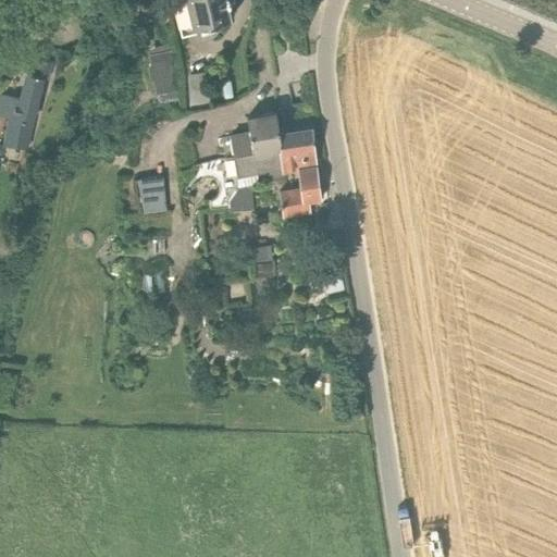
[(174,0),(182,34),(197,31),(197,32),(202,35),(214,33),(218,26),(215,19),(233,14),(230,0),(174,0)]
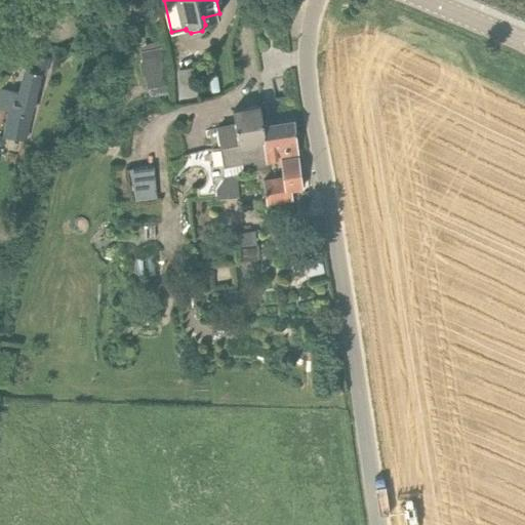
[(169,93),(165,69),(162,48),(143,51),(144,61),(140,63),(143,72),(144,74),(145,74),(146,85),(144,87),(146,95),(147,95),(147,97),(169,93)]
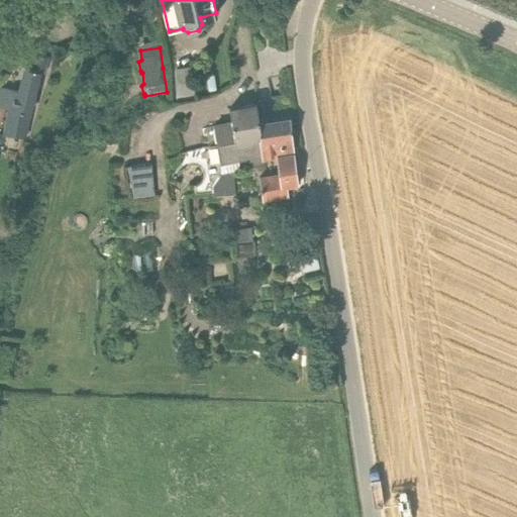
[(40,77),(43,77),(48,58),(35,54),(31,70),(25,68),(19,92),(14,90),(0,87),(0,88),(0,108),(7,111),(3,134),(26,138),(30,120),(40,77)]
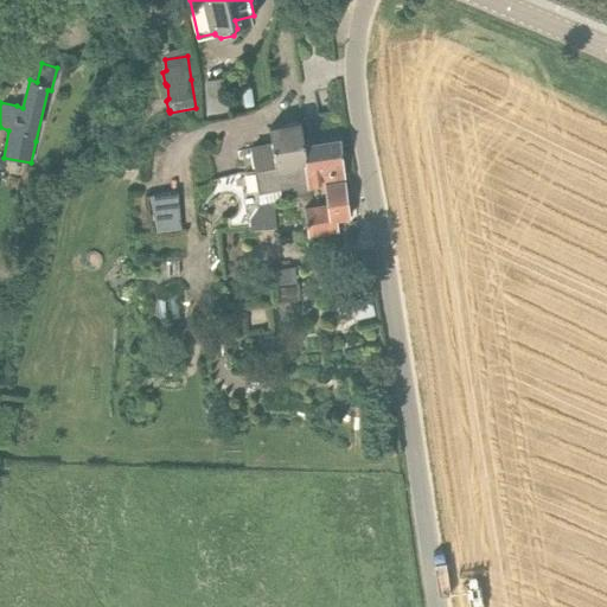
[(210,75),(209,109),(231,109),(232,76),(210,75)]
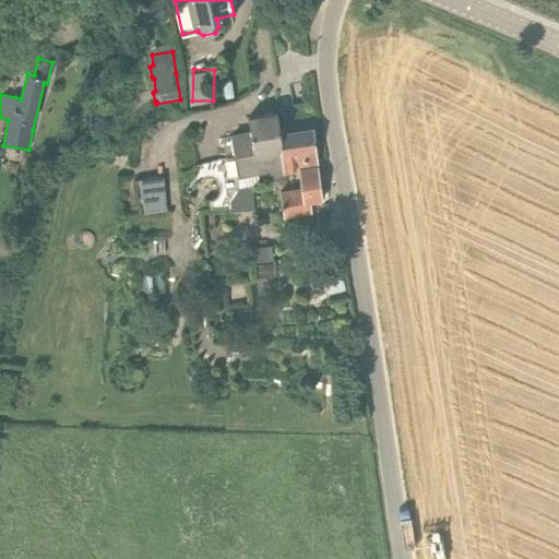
[(283,145),(254,150),(258,170),(259,177),(285,175),(285,171),(299,170),(299,168),(301,168),(300,166),(300,161),(318,157),(314,128),(309,129),(307,104),(292,106),(295,130),(281,132),(283,145)]
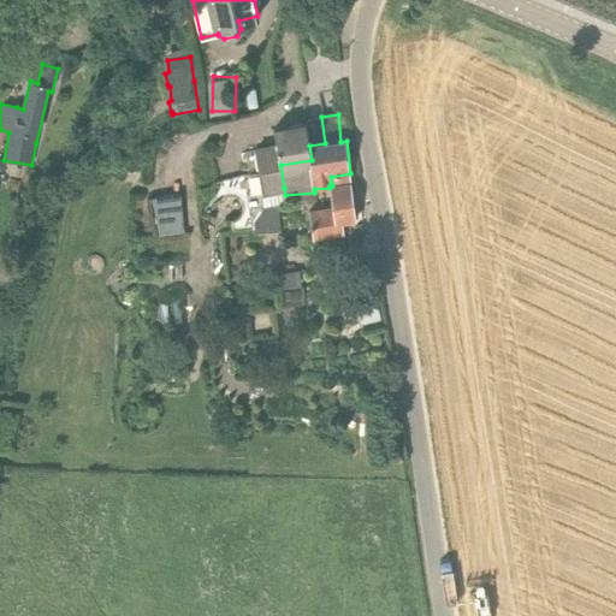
[(306,122),(273,128),(277,146),(255,149),(262,191),(284,188),(280,165),(312,160),(309,146),(306,122)]
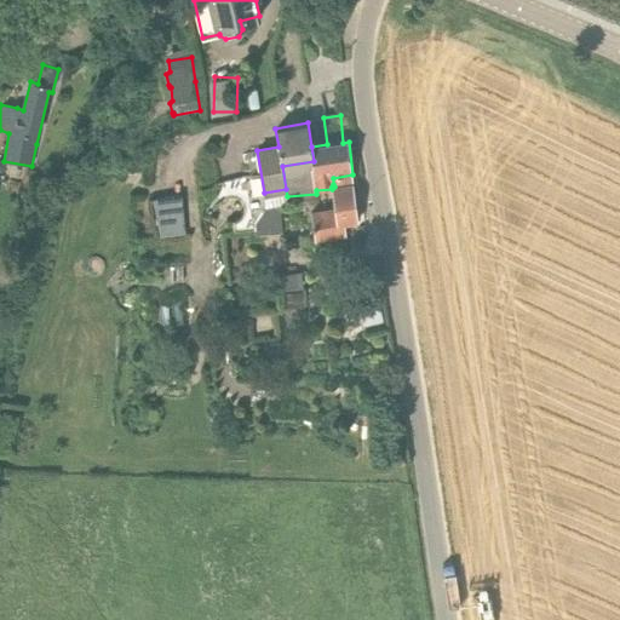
[(359,220),(352,174),(333,178),(333,184),(334,187),(332,187),(332,189),(333,207),(311,210),(314,237),(320,236),(344,234),(343,223),(359,220)]
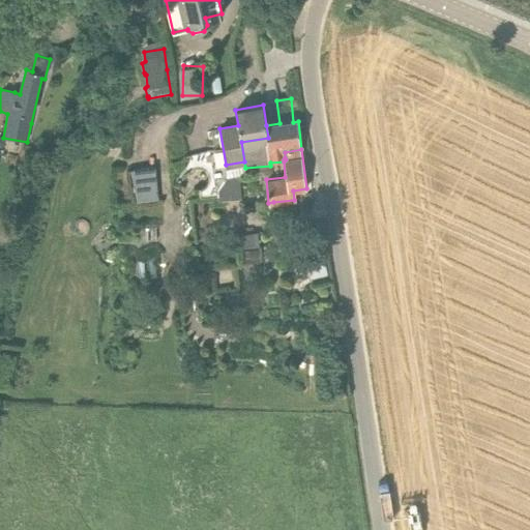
[(158,198),(154,166),(130,169),(134,190),(136,190),(137,201),(158,198)]
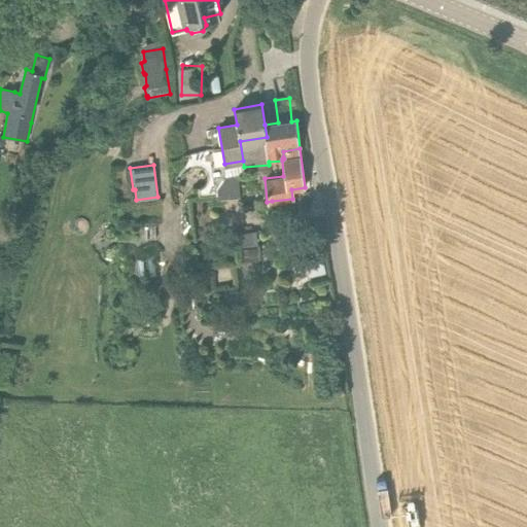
[(240,198),(238,173),(225,173),(215,187),(216,199),(240,198)]
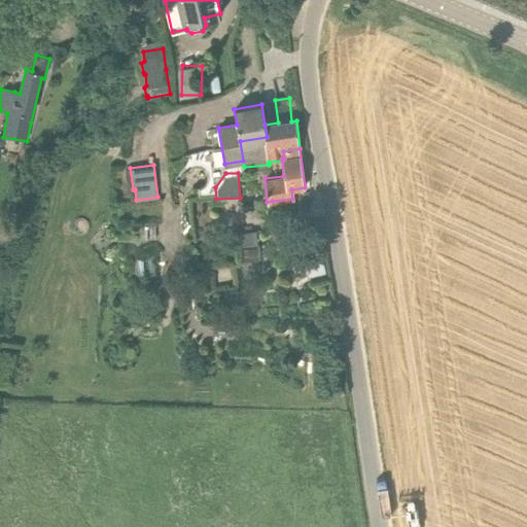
[(252,246),(251,231),(240,232),(241,246),(252,246)]
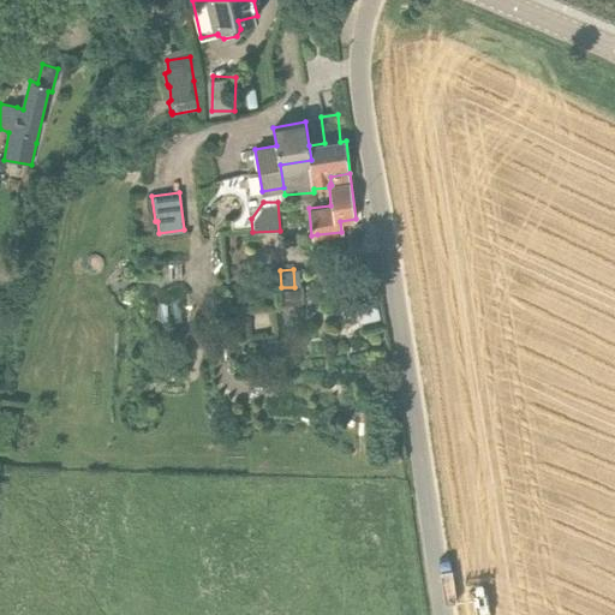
[(286,290),(287,293),(279,294),(280,305),(302,304),(300,288),(286,290)]
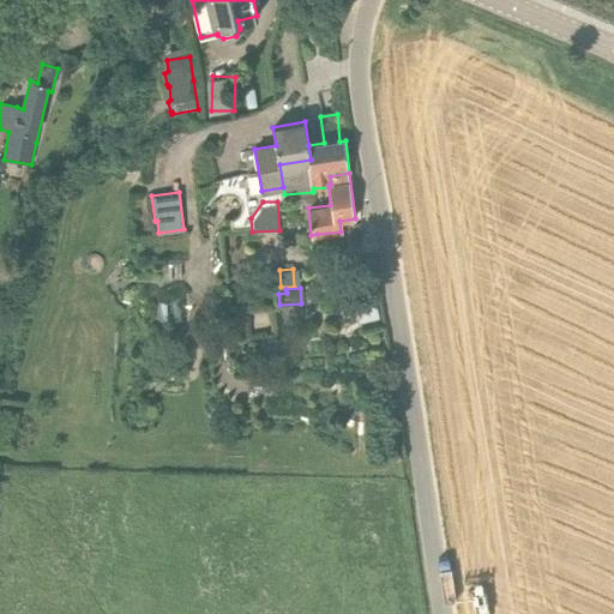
[(375,306),(356,311),(359,323),(378,319),(375,306)]
